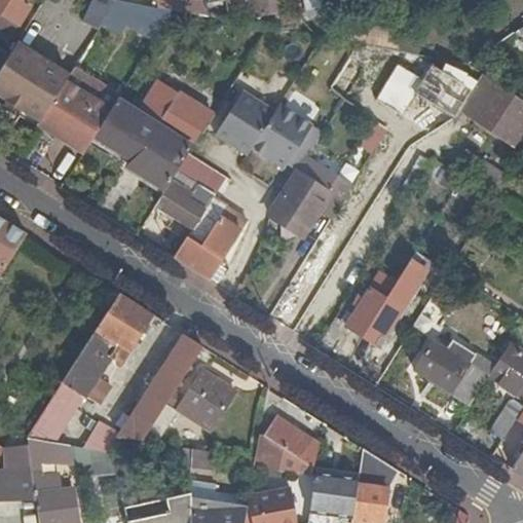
[(0,0),(0,10),(17,23),(29,5),(21,0),(0,0)]
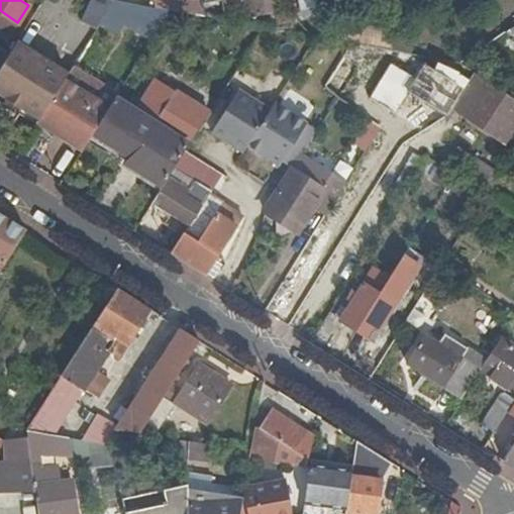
[(165,0),(165,7),(168,8),(194,13),(198,13),(205,14),(202,2),(202,0),(165,0)]
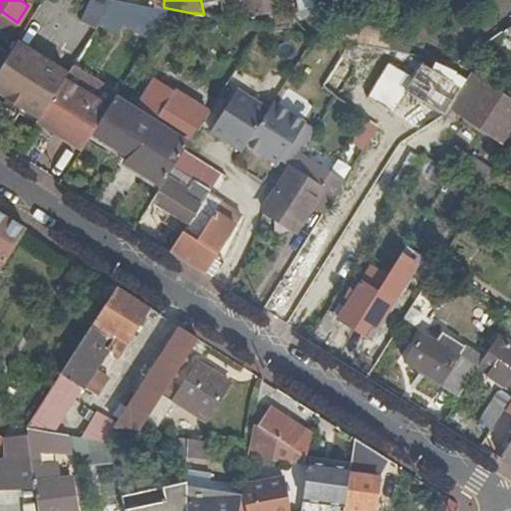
[(201,0),(201,2),(209,0),(223,0),(223,1),(231,0),(234,12),(247,9),(248,12),(266,8),(264,0),(201,0)]
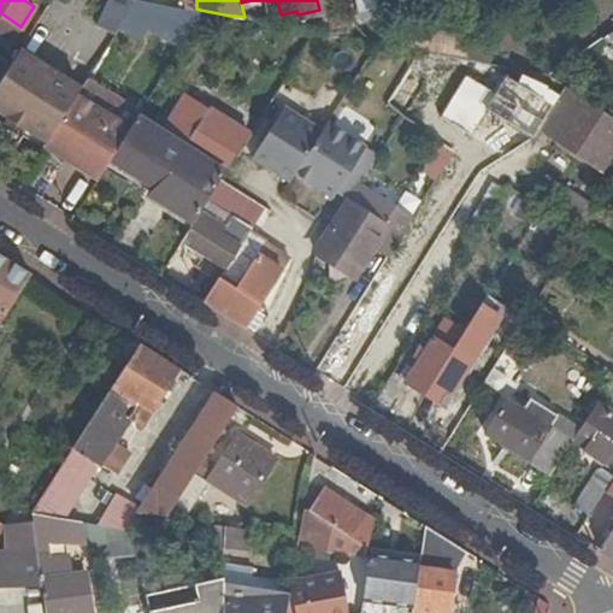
[(0,78),(0,110),(46,140),(74,95),(89,70),(29,33),(12,59),(0,78)]
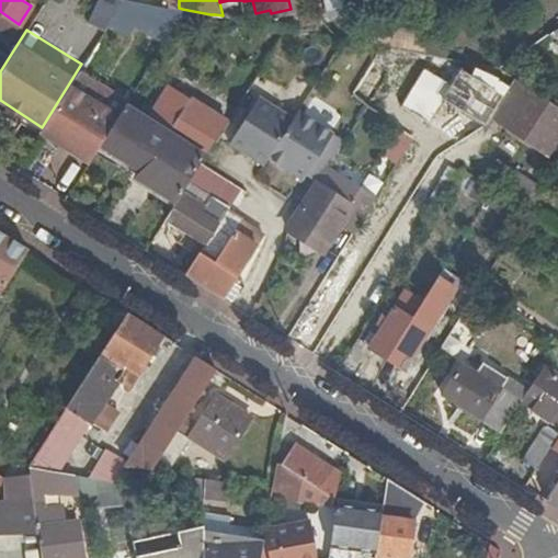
[(385,46),(354,93),(367,103),(401,49),(385,46)]
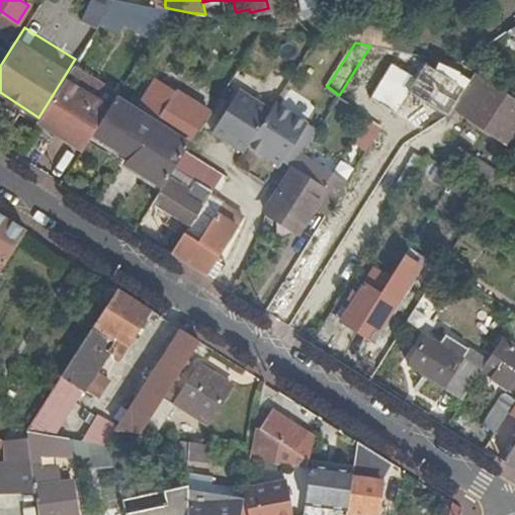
[(0,44),(0,66),(10,50),(0,44)]
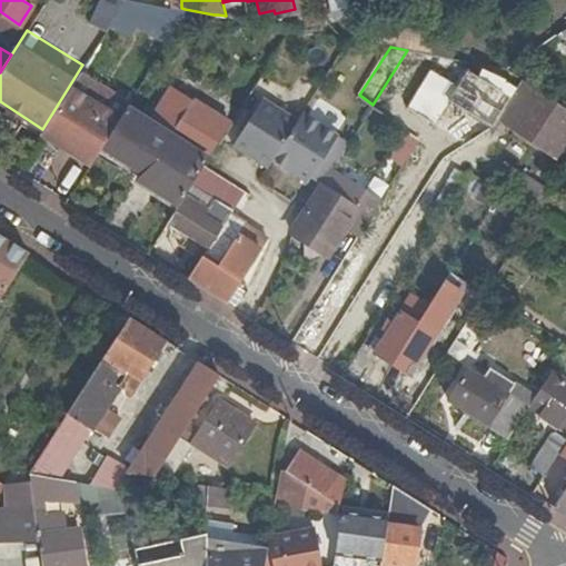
[(409,107),(437,123),(452,99),(462,82),(433,66),(409,107)]
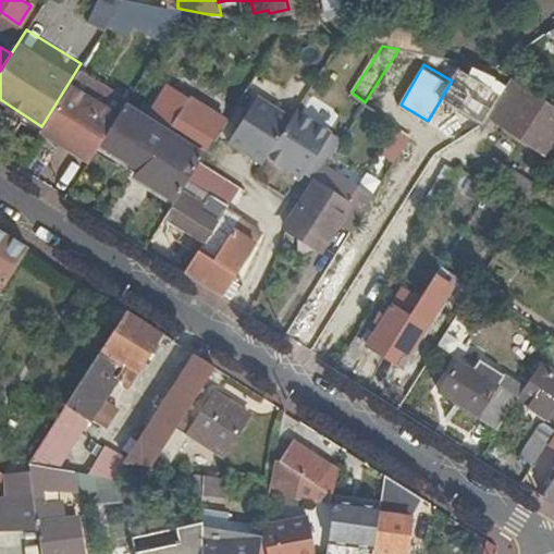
[(487,114),(543,152),(553,136),(553,133),(552,132),(553,131),(553,106),(509,76),(499,93),(489,86),(493,78),(472,66),(468,74),(458,69),(452,81),(442,97),(482,122),(487,114)]
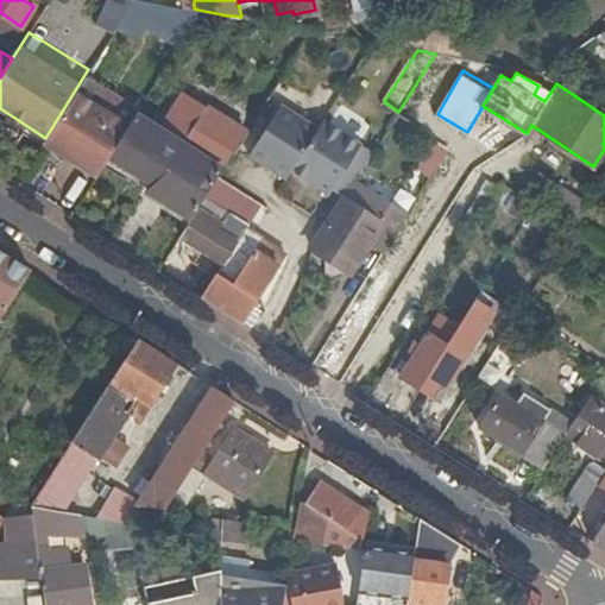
[(155,127),(133,114),(125,127),(108,153),(197,208),(197,207),(203,197),(215,178),(245,133),(206,108),(178,89),(155,127)]
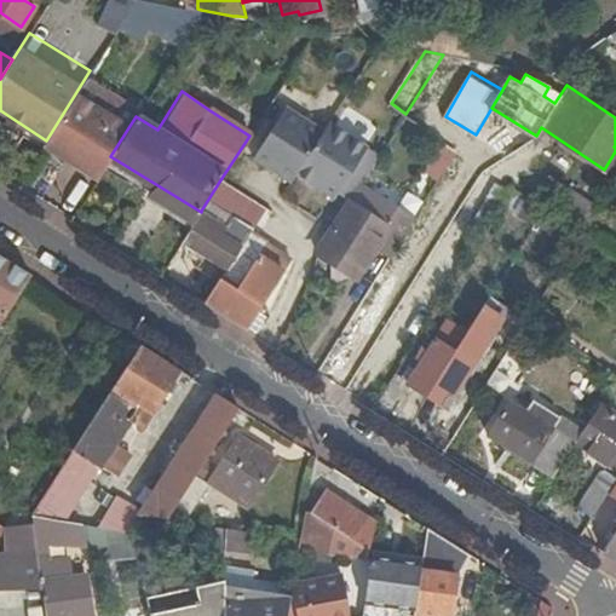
[(222,91),(209,110),(249,136),(262,116),(222,91)]
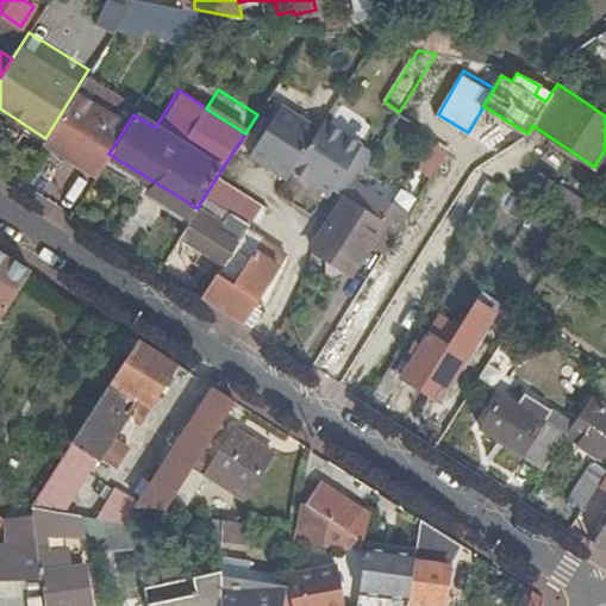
[(45,138),(43,141),(42,143),(95,175),(108,154),(125,127),(73,94),(45,138)]
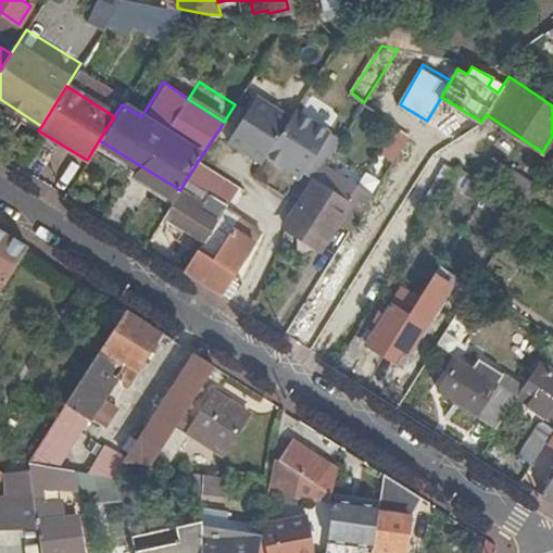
[(259,95),(229,140),(263,163),(266,156),(292,117),(259,95)]
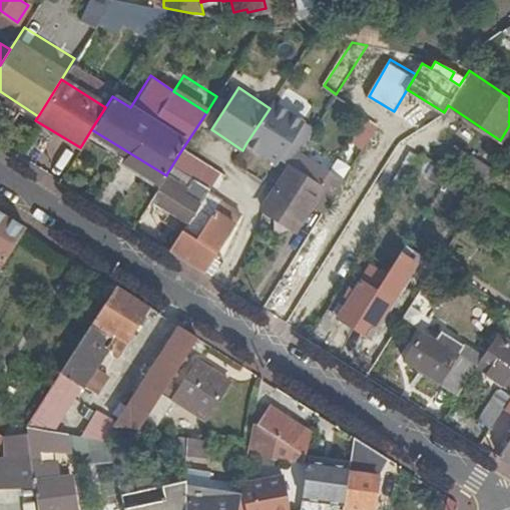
[(270,108),(245,144),(278,165),(280,160),(291,167),(301,152),(316,130),(274,102),(270,108)]
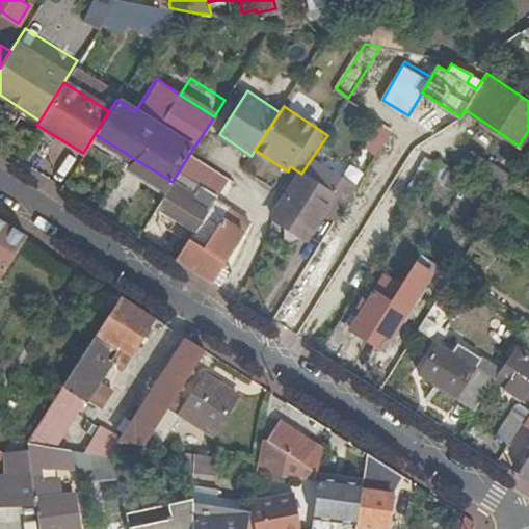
[(380,122),(365,147),(377,154),(391,131),(380,122)]
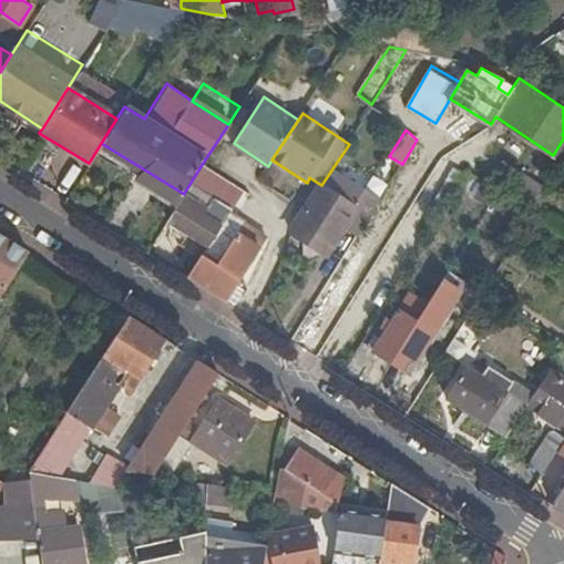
[(379,198),(332,168),(321,185),(291,233),(322,254),(342,224),(357,234),(379,198)]
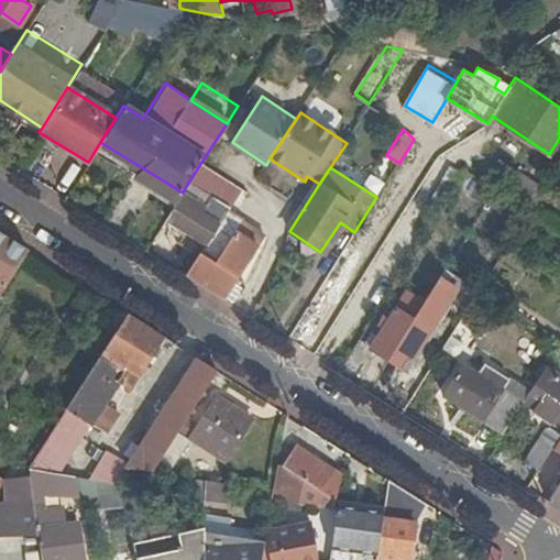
[(547,185),(520,168),(505,193),(531,210),(547,185)]
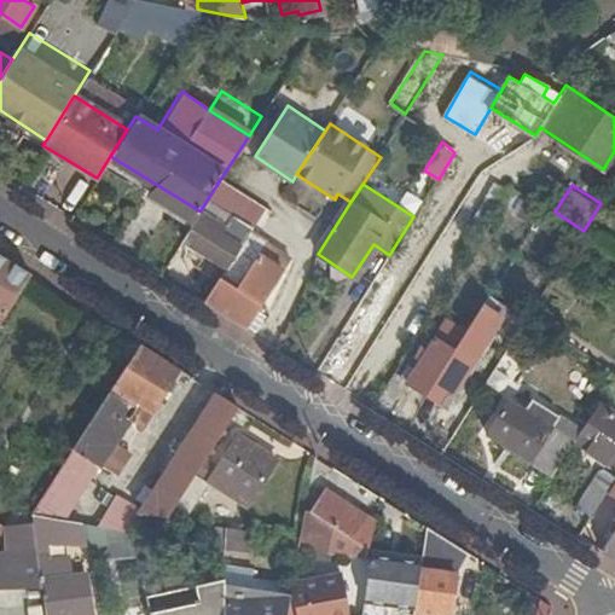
[(218,208),(207,201),(201,210),(212,218),(218,208)]
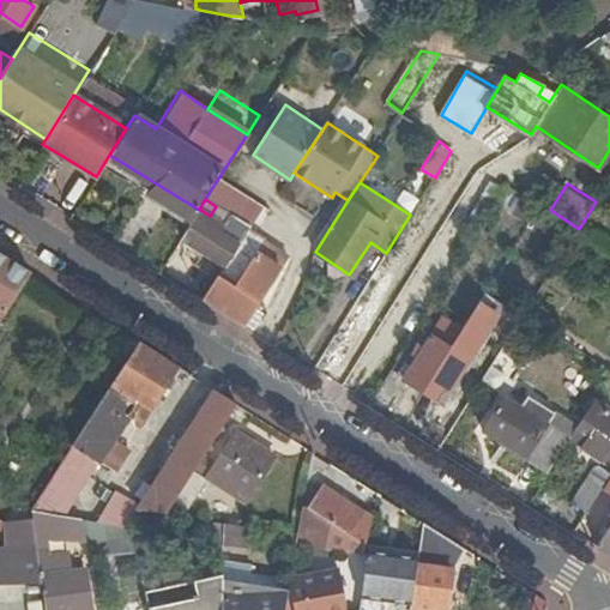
[(199,209),(199,210),(182,237),(224,265),(237,243),(221,233),(224,225),(210,216),(199,209)]
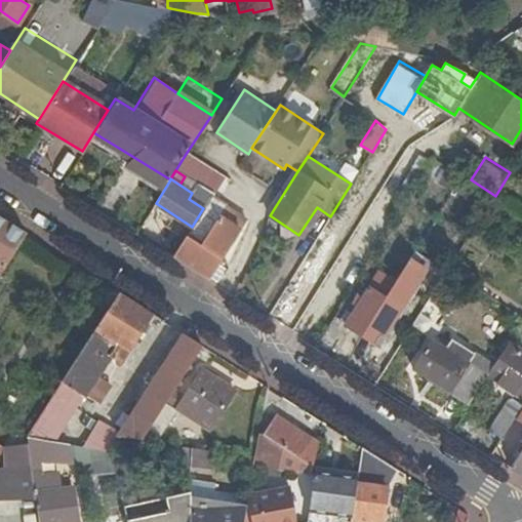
[(187,234),(174,254),(210,277),(247,219),(227,205),(218,218),(202,244),(187,234)]
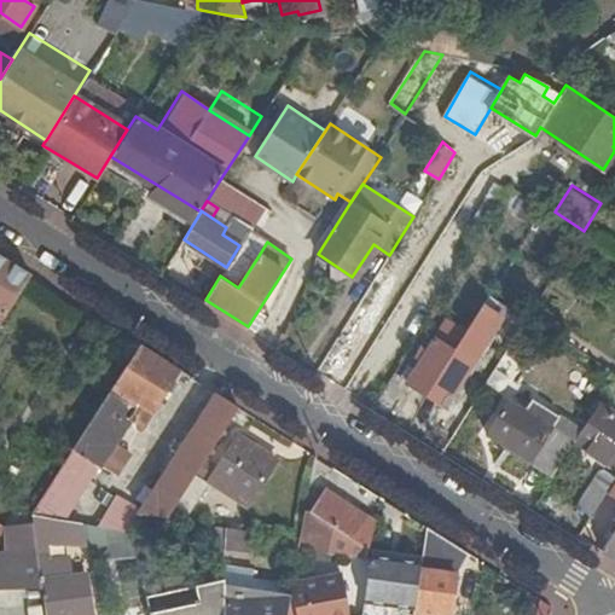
[(0,321),(30,273),(0,254),(0,321)]
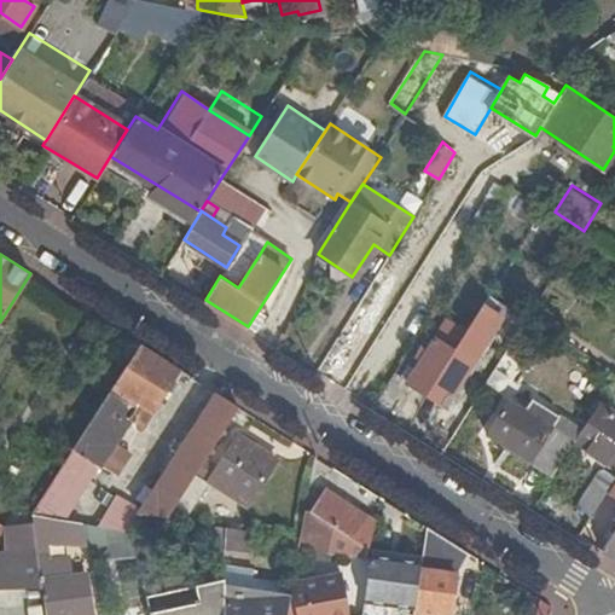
[(483,301),(454,348),(435,336),(407,382),(445,405),(502,313),(483,301)]
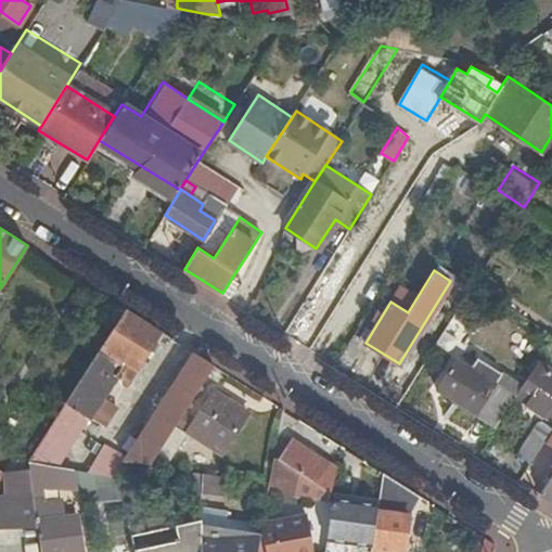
[(127,309),(73,392),(28,461),(59,465),(82,426),(115,374),(130,384),(137,373),(163,332),(127,309)]
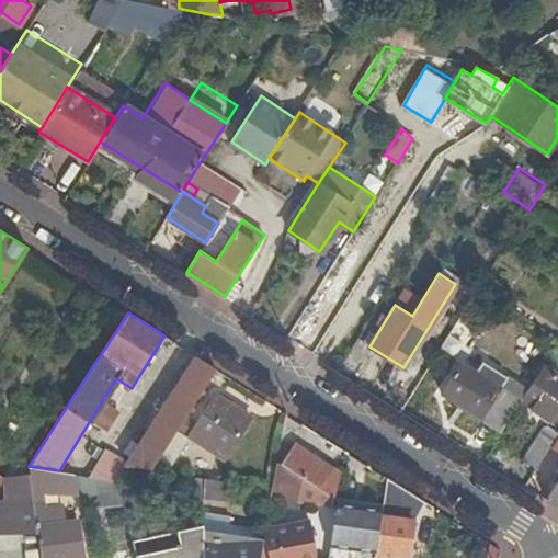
[(197,356),(164,336),(138,377),(163,393),(171,397),(197,356)]
